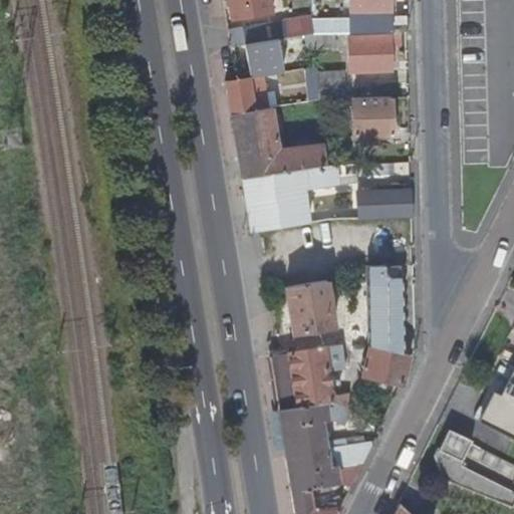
[(270,14),(267,0),(227,0),(231,20),(270,14)]
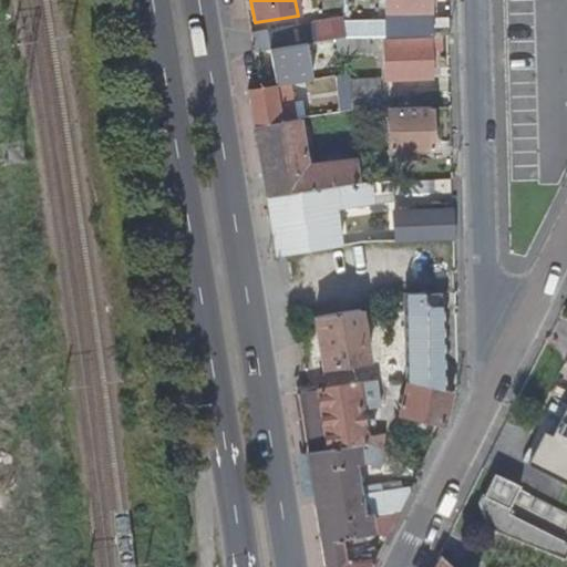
[(447,35),(447,22),(410,22),(410,13),(429,13),(428,0),(382,0),(383,37),(447,35)]
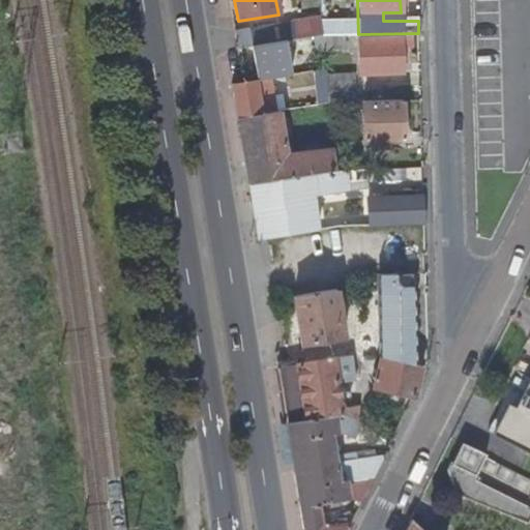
[(322,35),(320,18),(293,22),(296,39),(322,35)]
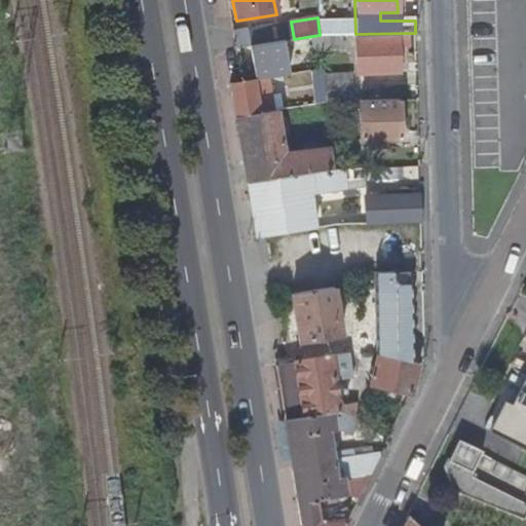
[(339,52),(339,35),(320,35),(321,52),(339,52)]
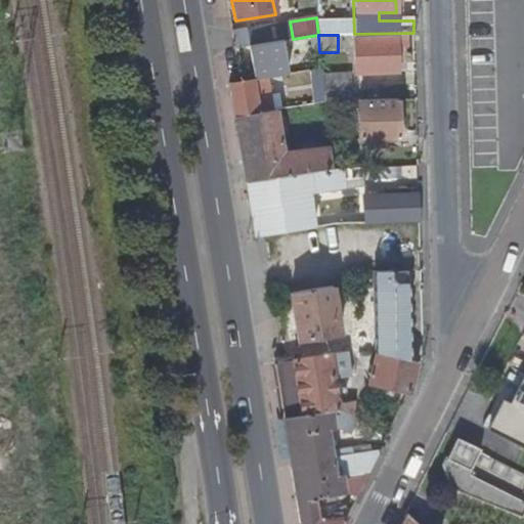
[(397,38),(353,39),(354,75),(397,75),(397,38)]
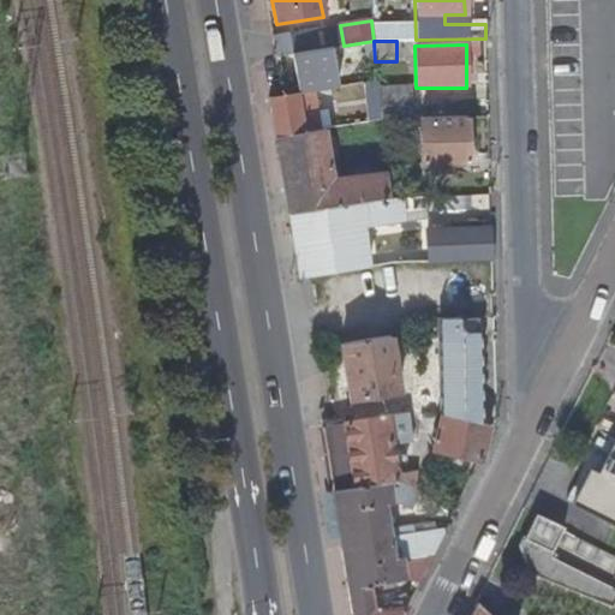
[(336,87),(330,48),(290,55),(296,94),(303,91),(336,87)]
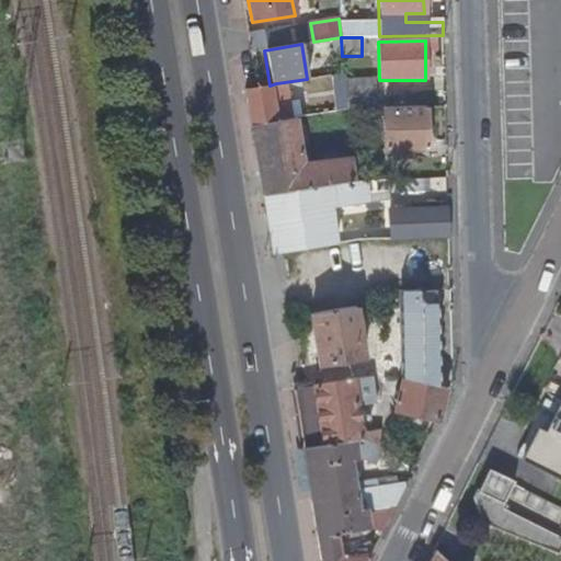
[(347,110),(374,109),(373,80),(344,80),(347,110)]
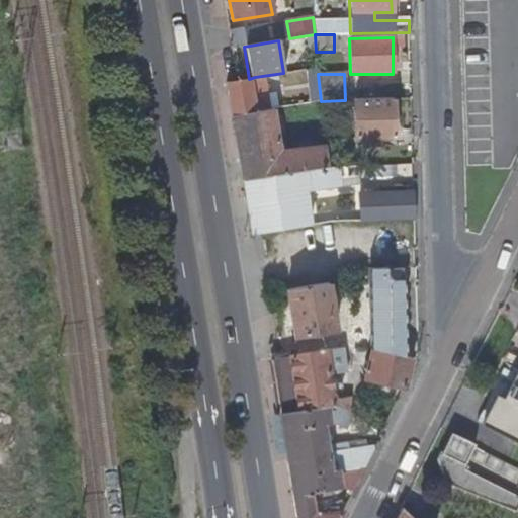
[(226,82),(232,116),(268,110),(266,100),(252,101),(250,87),(256,86),(255,77),(249,79),(237,80),(226,82)]
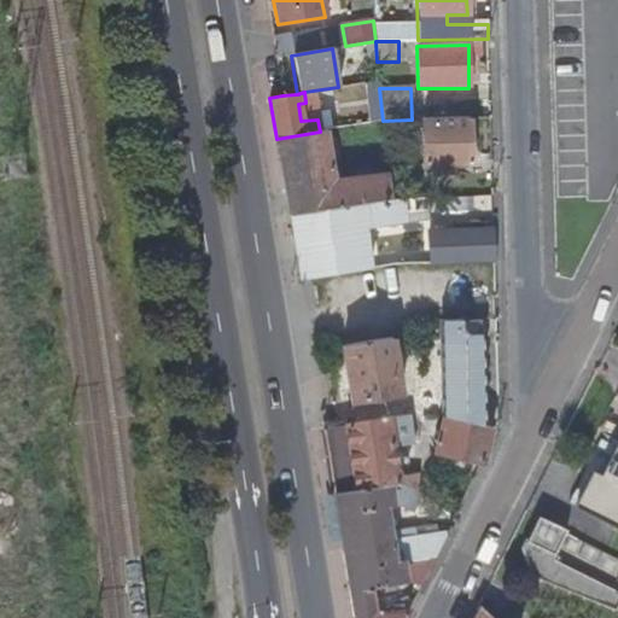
[(471,165),(470,117),(423,120),(424,167),(438,167),(438,173),(444,172),(444,167),(471,165)]
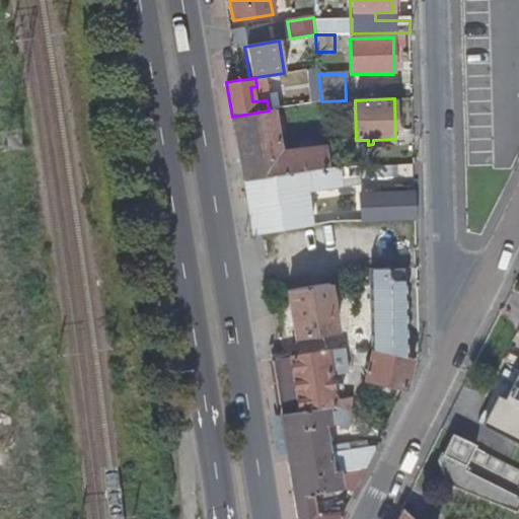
[(242,180),(328,166),(325,145),(280,151),(273,109),(269,110),(232,117),(242,180)]
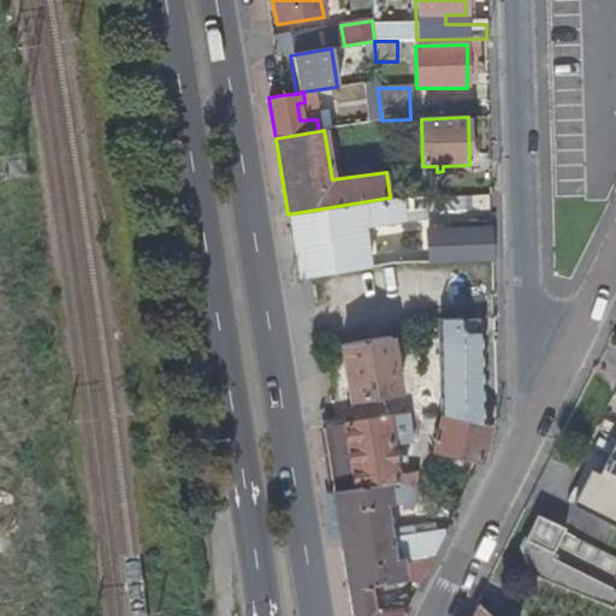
[(427,218),(426,196),(390,197),(288,214),(298,279),(311,278),(367,270),(361,229),(427,218)]
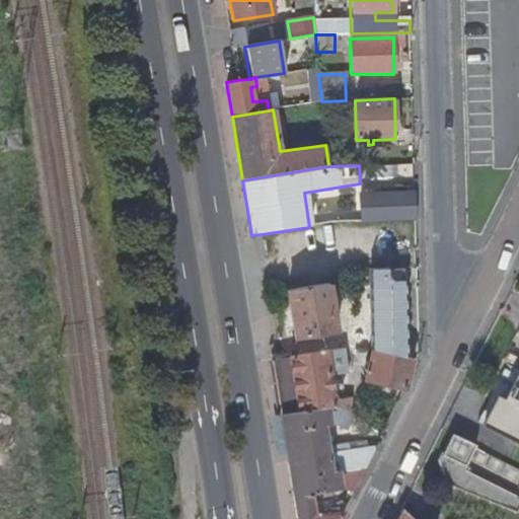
[(416,219),(415,193),(359,194),(359,220),(416,219)]
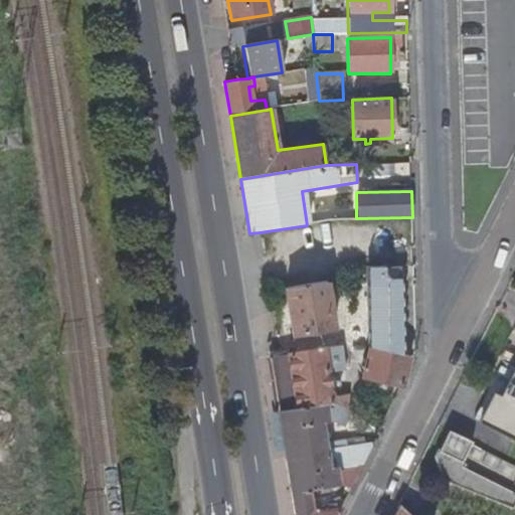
[(399,352),(398,278),(366,279),(366,346),(399,352)]
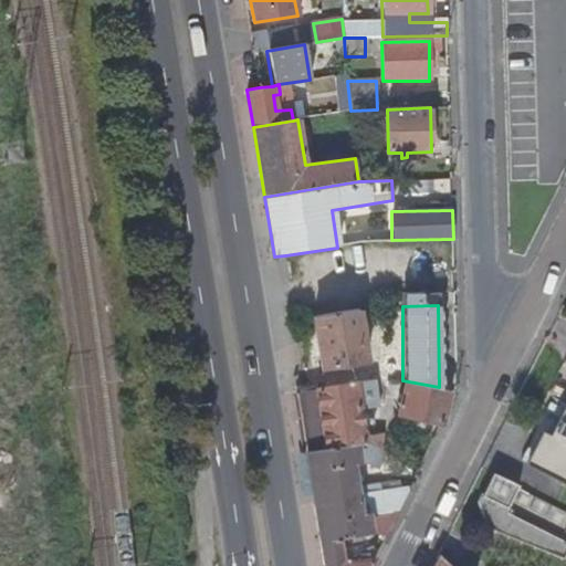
[(358,308),(312,316),(320,369),(366,362),(358,308)]
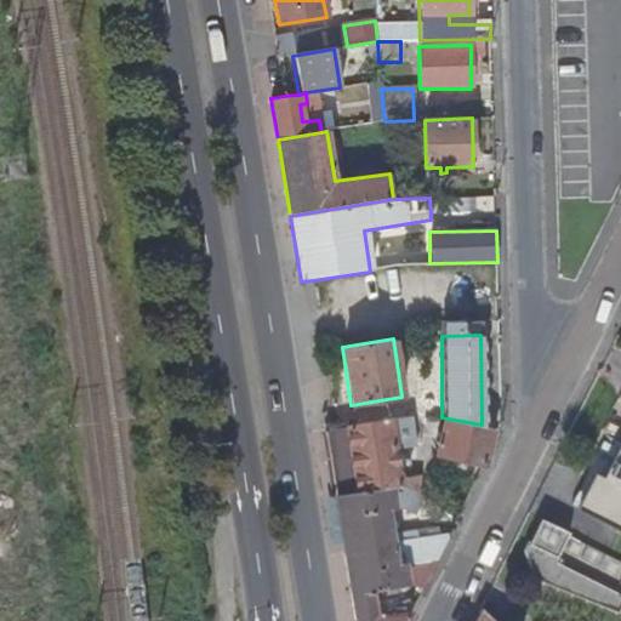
[(490,427),(482,425),(442,417),(436,455),(482,465),(484,459),(490,427)]
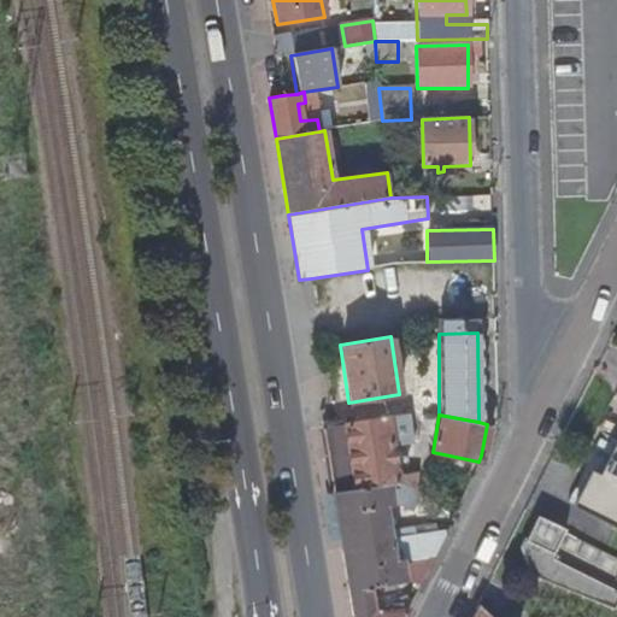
[(406,416),(335,428),(325,429),(335,491),(397,481),(391,450),(411,446),(406,416)]
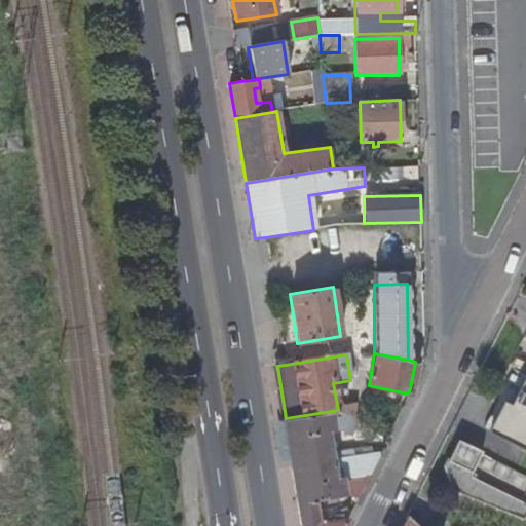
[(525,379),(524,378),(510,405),(504,402),(490,429),(525,448),(525,487),(524,492),(525,493),(525,379)]
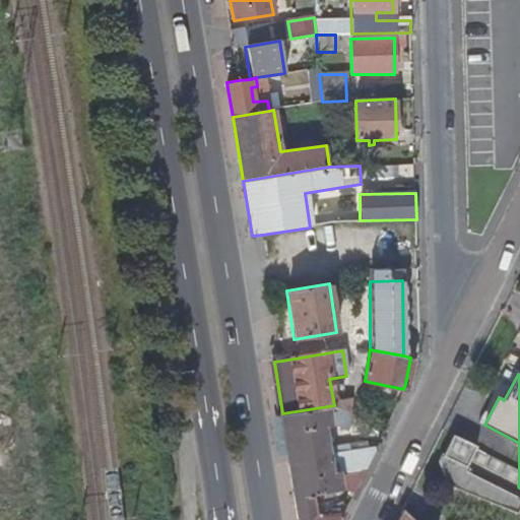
[(365,468),(376,448),(367,449),(366,443),(327,449),(324,426),(337,425),(348,431),(353,423),(359,426),(363,419),(334,405),(282,413),(279,413),(297,519),(339,519),(343,513),(320,516),(319,512),(314,512),(311,495),(339,490),(339,485),(355,483),(353,470),(365,468)]
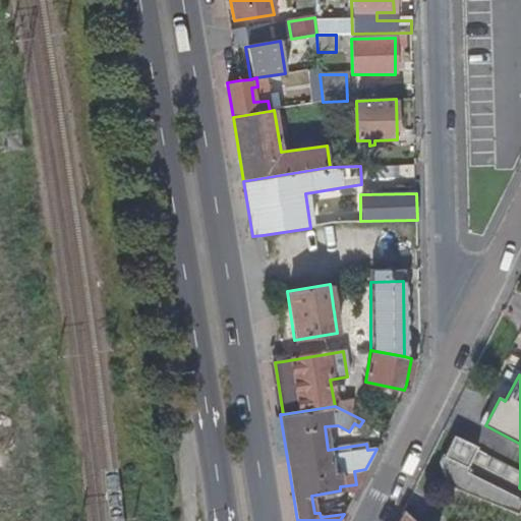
[(452,488),(468,495),(481,480),(466,472),(465,467),(476,448),(453,436),(444,454),(443,454),(439,462),(452,488)]
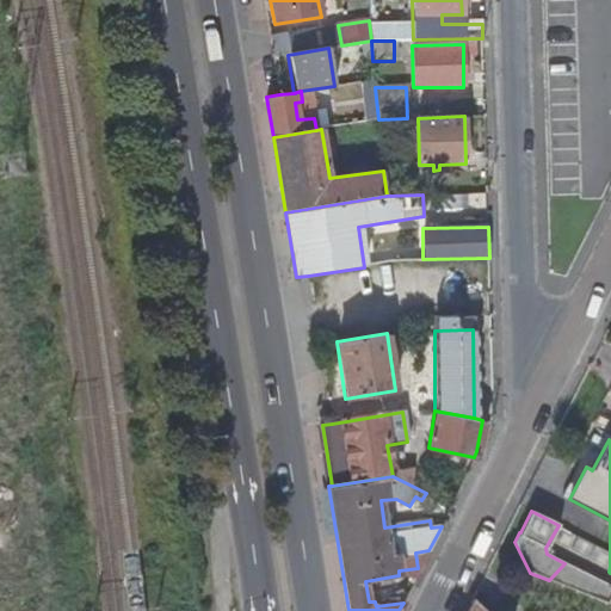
[(610,586),(565,563),(549,580),(606,603),(610,594),(610,586)]
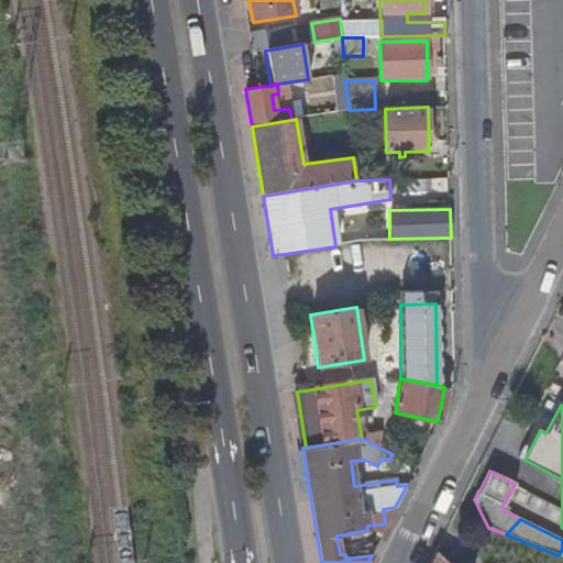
[(449,562),(435,551),(429,562),(449,562)]
